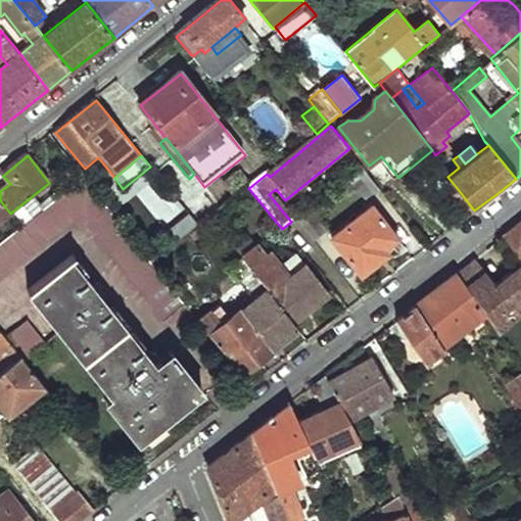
[(248,188),(250,187),(239,174),(225,184),(236,198),(248,188)]
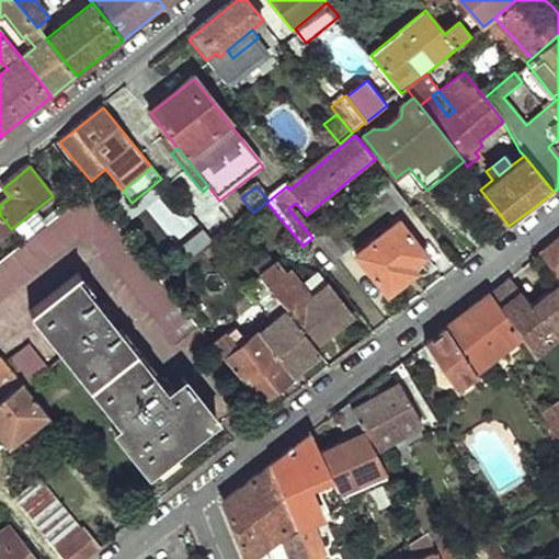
[(27,243),(0,264),(0,301),(72,243),(90,244),(99,250),(177,349),(202,329),(91,192),(27,243)]
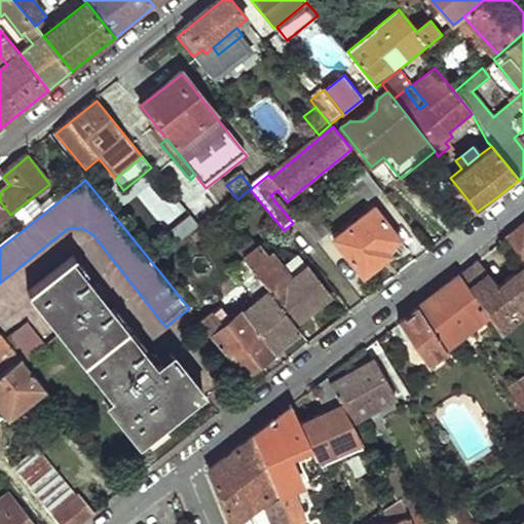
[(477,212),(460,190),(451,197),(468,220),(477,212)]
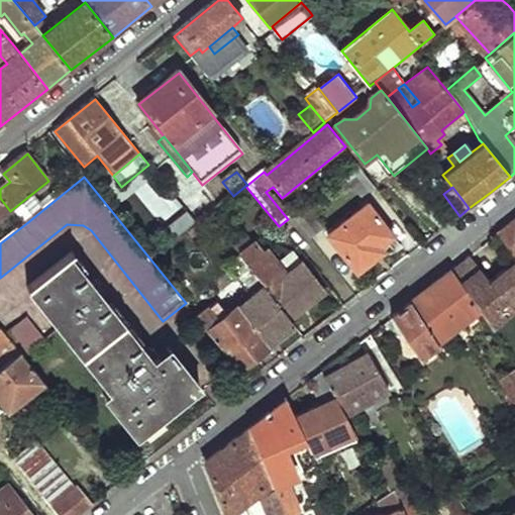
[(0,219),(10,211),(0,198),(0,219)]
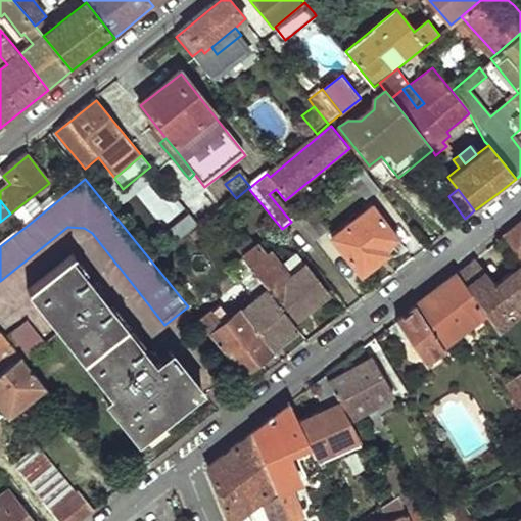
[(371,208),(330,241),(359,277),(399,244),(371,208)]
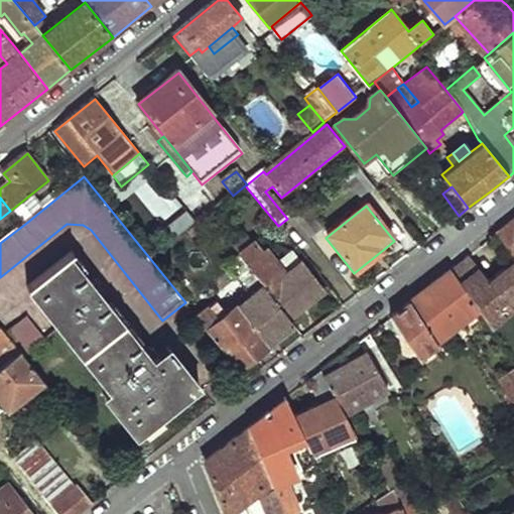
[(188,215),(174,225),(183,236),(187,233),(198,225),(188,215)]
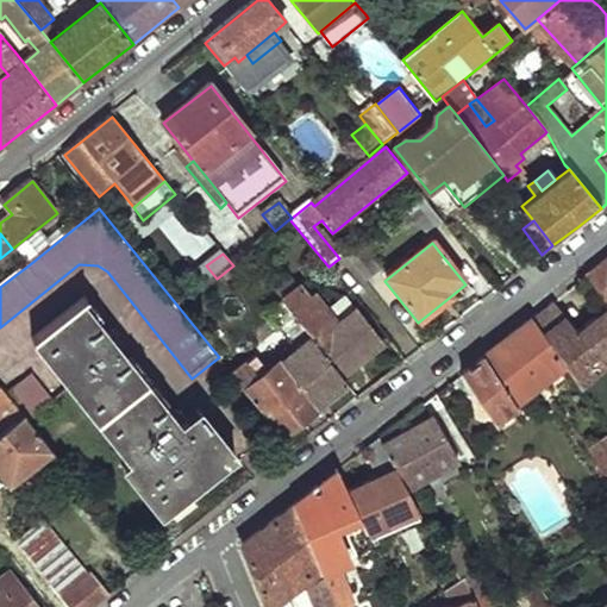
[(233,266),(221,275),(229,283),(242,273),(246,279),(256,270),(244,256),(233,266)]
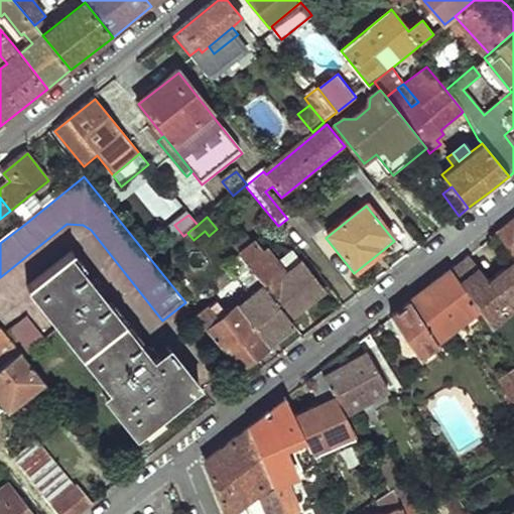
[(513,221),(498,234),(513,254),(513,221)]
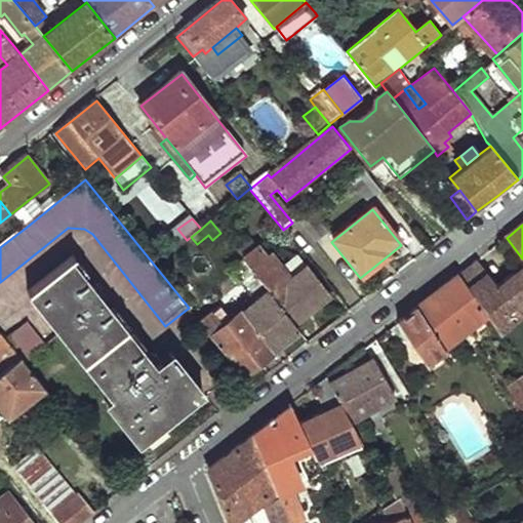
[(262,248),(244,263),(292,324),(327,296),(308,270),(295,280),(275,254),(271,258),(262,248)]
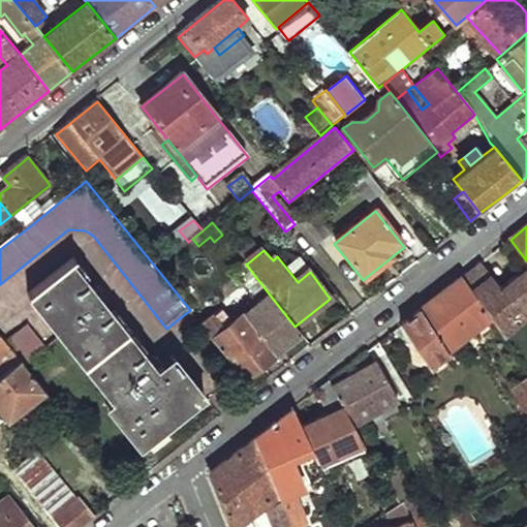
[(71,262),(29,297),(121,412),(114,417),(138,448),(205,396),(175,358),(157,371),(71,262)]
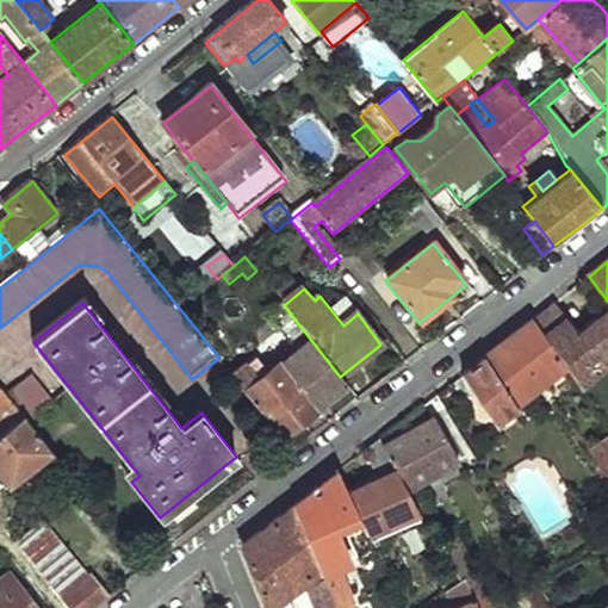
[(550,308),(534,320),(574,378),(583,390),(607,372),(600,363),(607,357),(607,310),(579,332),(556,303),(550,308)]
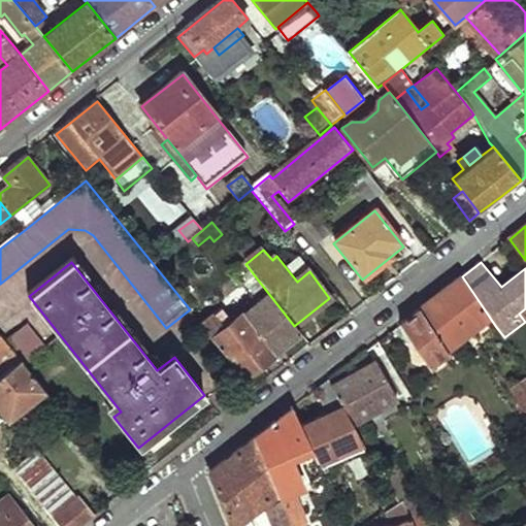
[(245,264),(234,272),(257,303),(244,314),(275,355),(301,334),(294,326),(245,264)]
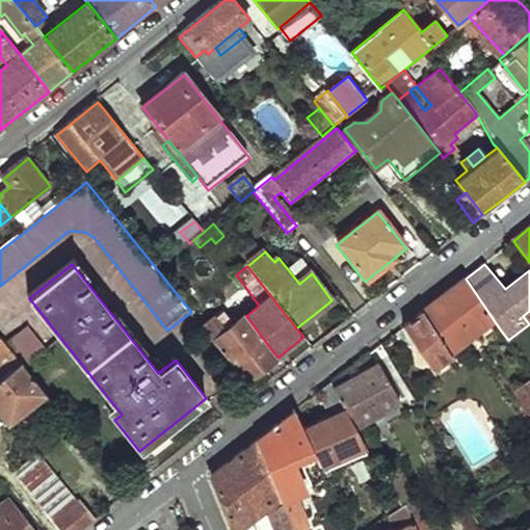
[(450,290),(405,325),(434,370),(453,355),(450,350),(475,332),(483,343),(500,329),(466,279),(450,290)]
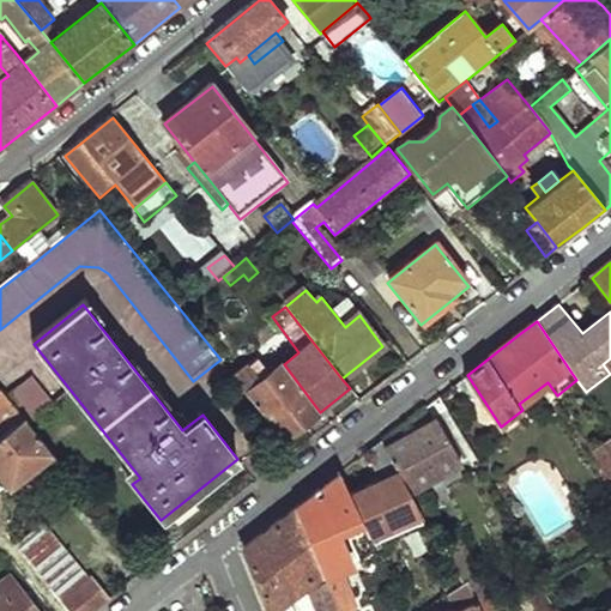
[(261,357),(235,377),(285,441),(320,412),(284,364),(273,373),(261,357)]
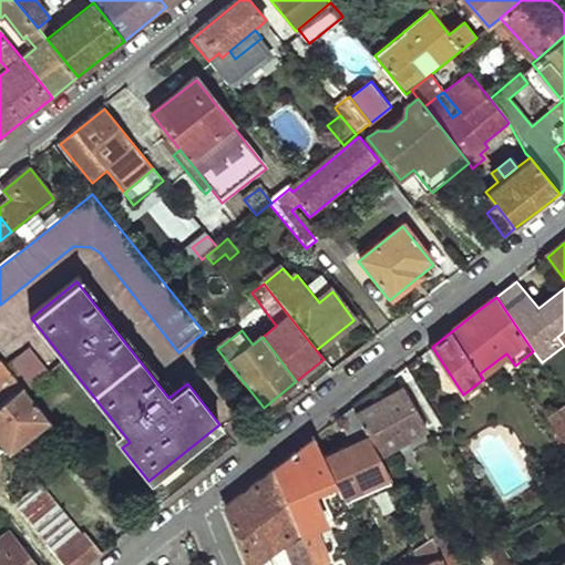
[(31,351),(8,370),(24,390),(27,394),(50,376),(31,351)]
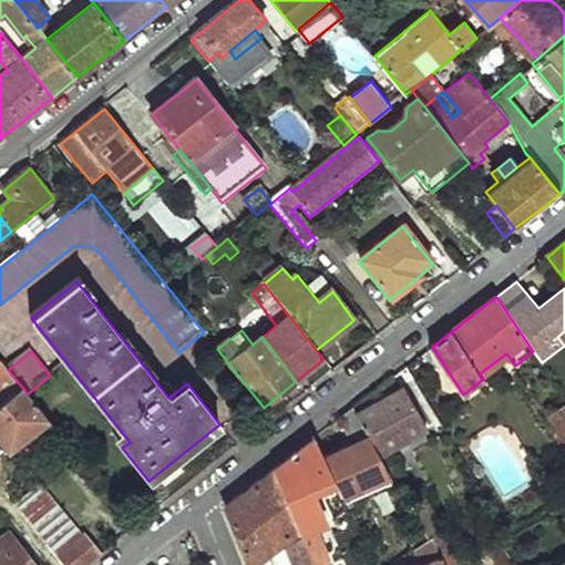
[(0,408),(24,390),(8,370),(0,359),(0,408)]
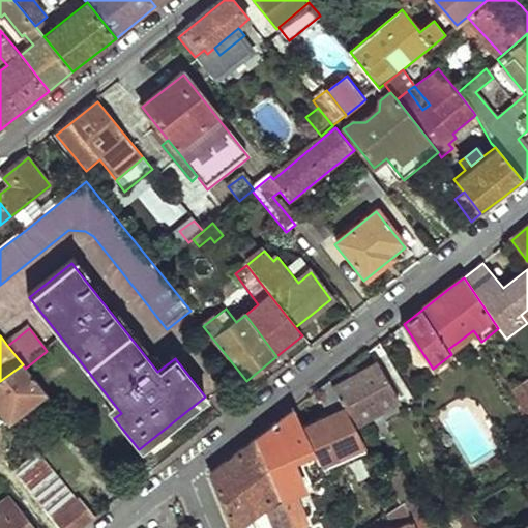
[(378,360),(334,385),(356,423),(400,401),(378,360)]
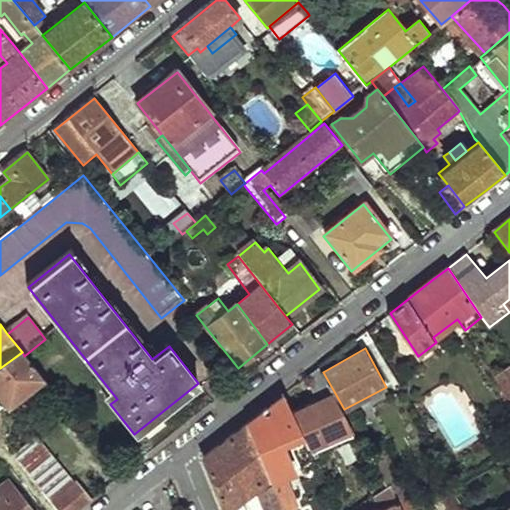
[(22,352),(0,368),(0,396),(10,409),(41,384),(45,389),(43,391),(60,412),(65,407),(24,356),(22,352)]
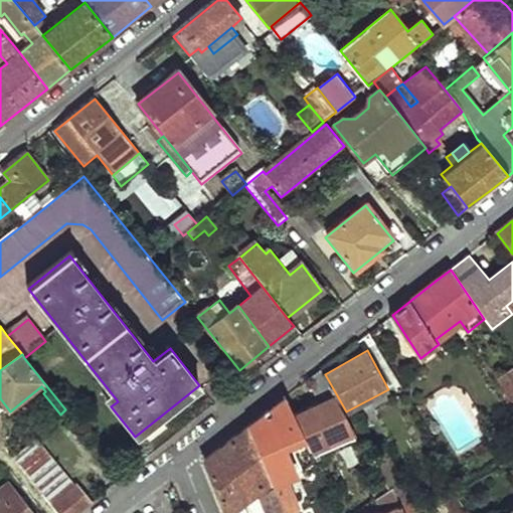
[(321,402),(295,415),(305,437),(313,452),(342,438),(334,422),(348,415),(346,411),(325,374),(322,369),(310,379),(321,402)]
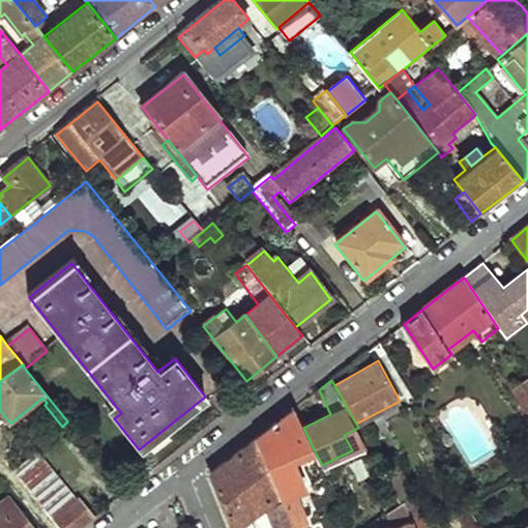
[(527,381),(516,390),(521,399),(527,393),(527,381)]
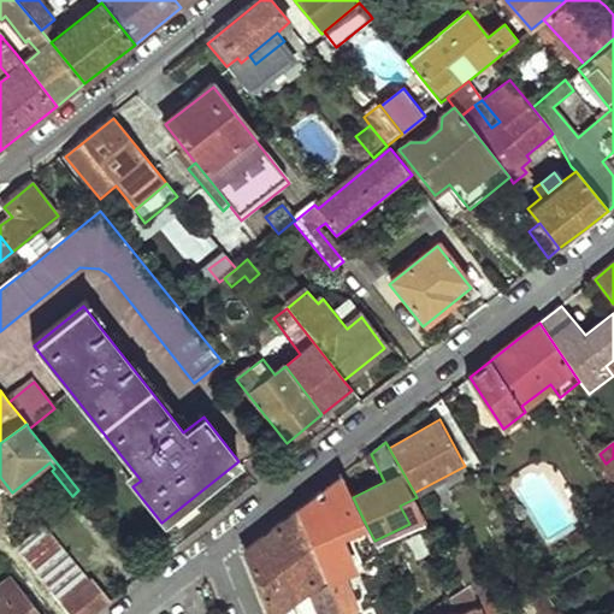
[(320,494),(299,511),(325,574),(329,582),(343,613),(346,613),(355,608),(360,607),(348,576),(342,579),(338,573),(356,567),(343,535),(365,523),(353,497),(342,477),(320,494)]
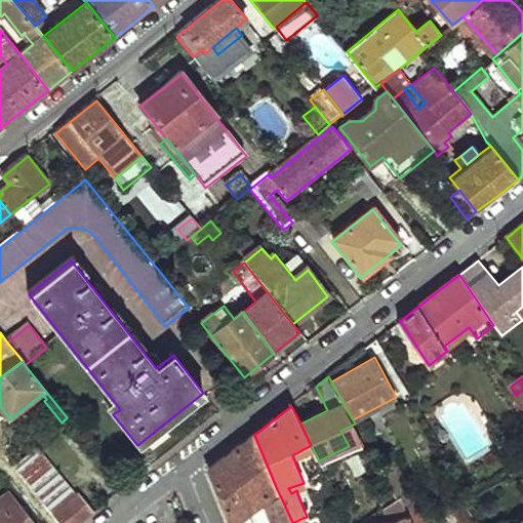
[(254,435),(211,469),(233,522),(256,522),(248,511),(277,489),(254,435)]
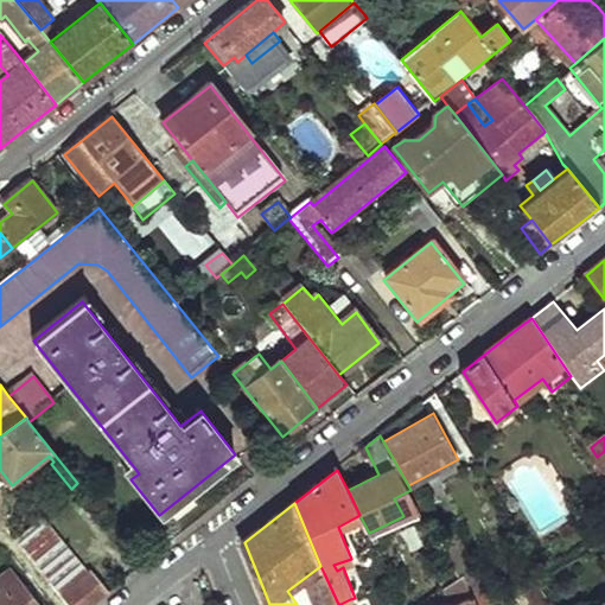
[(44,520),(19,539),(69,604),(100,604),(112,597),(96,577),(93,579),(44,520)]
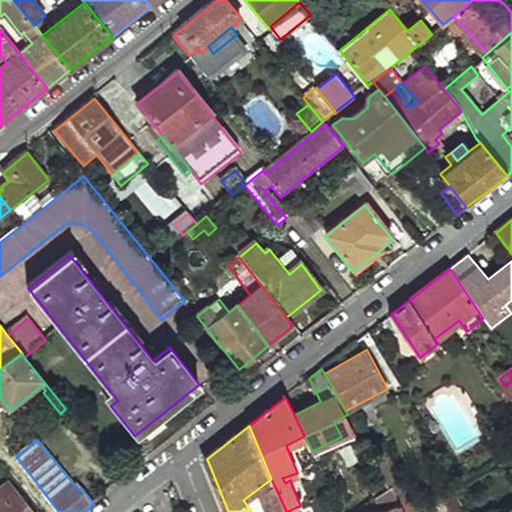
[(0,497),(3,502),(0,504),(0,511),(30,511),(10,485),(0,492),(0,497)]
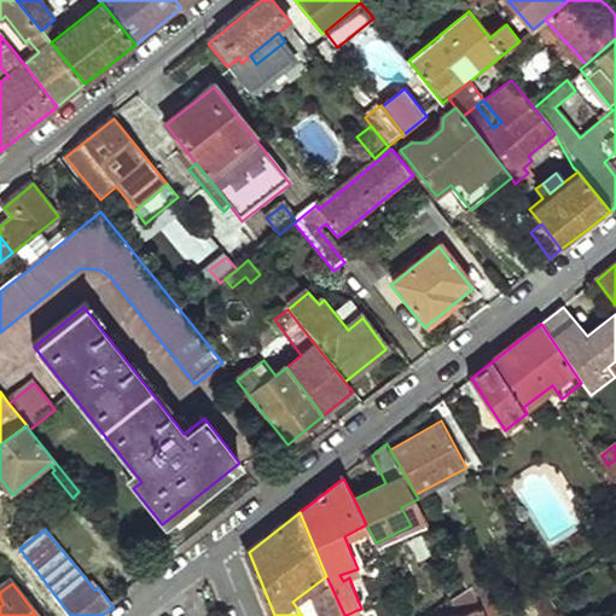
[(330,583),(317,596),(324,615),(344,615),(330,583)]
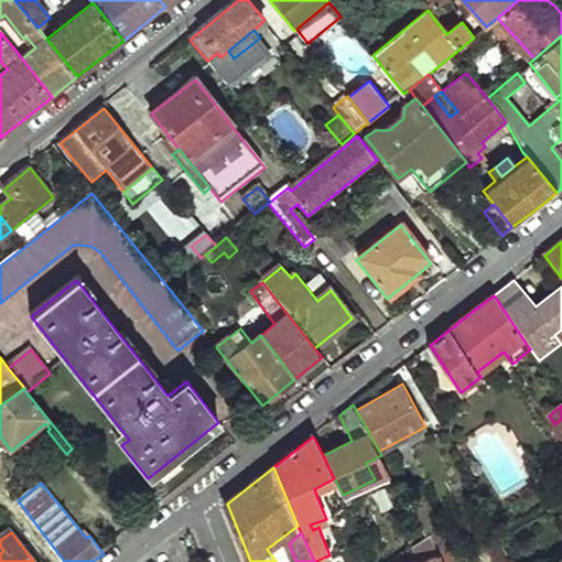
[(443,561),(431,532),(413,544),(420,560),(417,561),(443,561)]
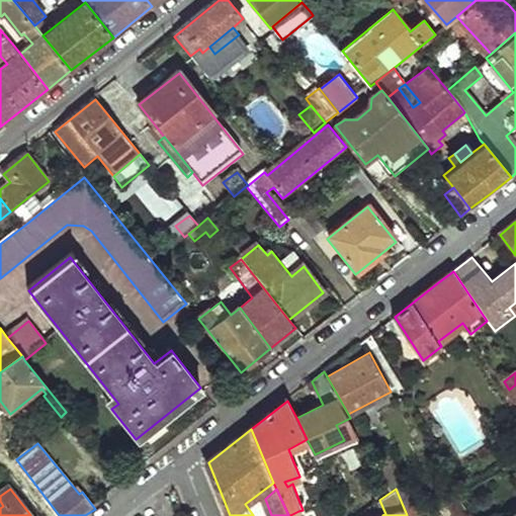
[(468,515),(458,498),(450,503),(456,515),(468,515)]
